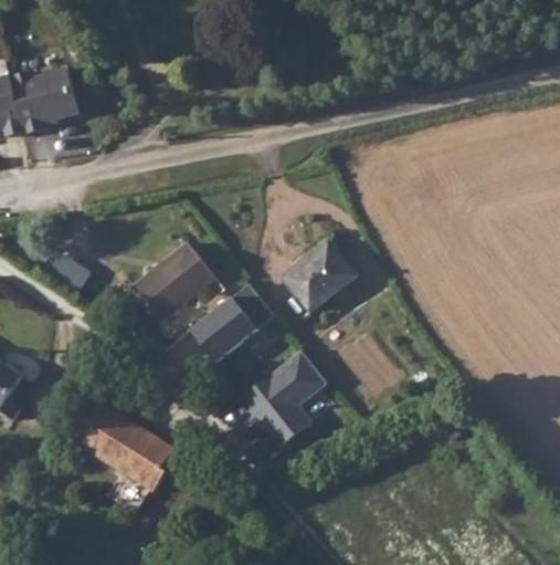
[(0,134),(78,116),(66,62),(0,76),(0,134)]
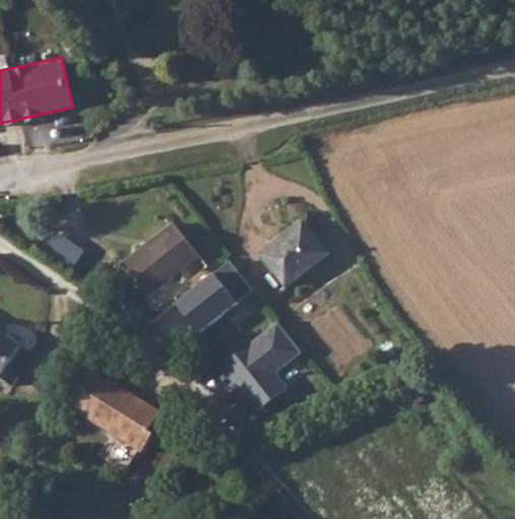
[(298,221),(257,254),(280,285),(322,252),(298,221)]
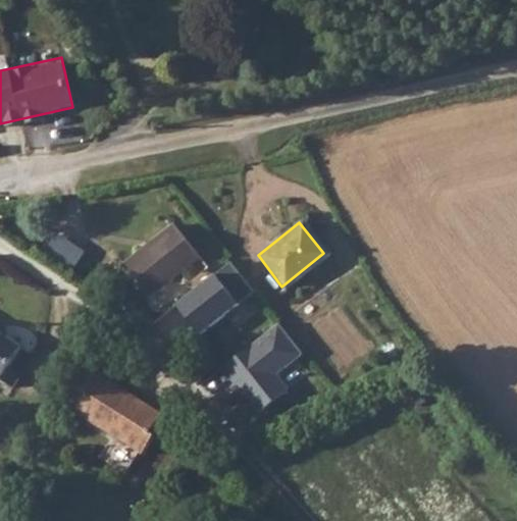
[(170,224),(118,265),(143,297),(195,256),(170,224)]
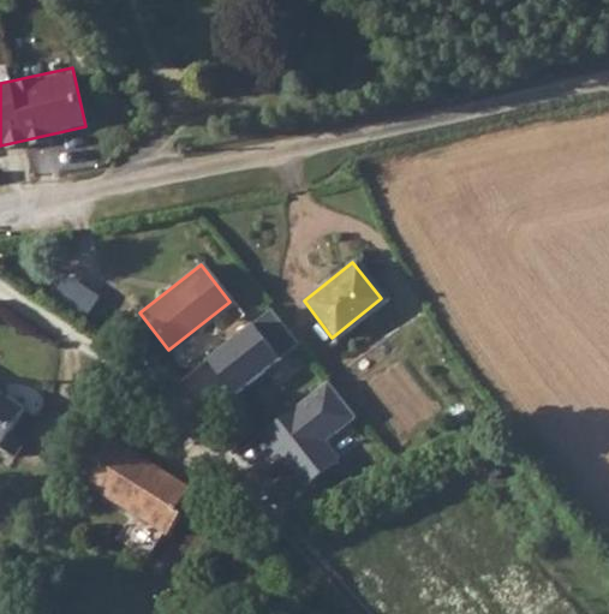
[(270,305),(206,358),(237,395),(300,341),(270,305)]
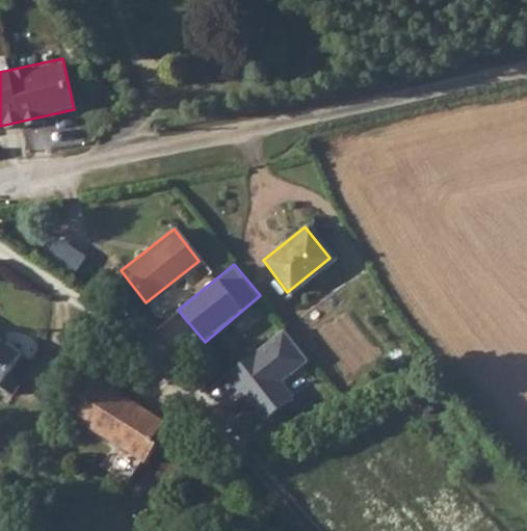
[(264,420),(295,395),(284,381),(310,360),(283,326),(226,373),(264,420)]
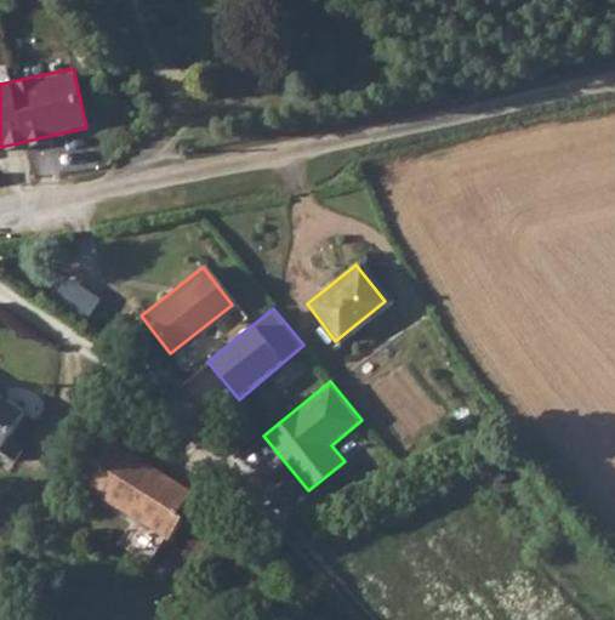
[(0,445),(6,434),(21,413),(0,399),(0,445)]
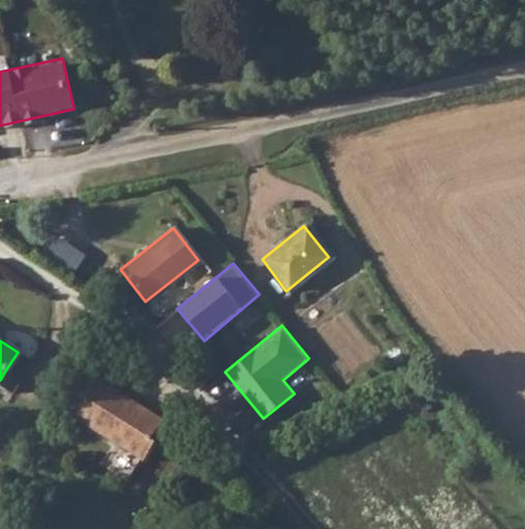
[(63,413),(139,460),(150,440),(145,438),(157,417),(87,375),(63,413)]
